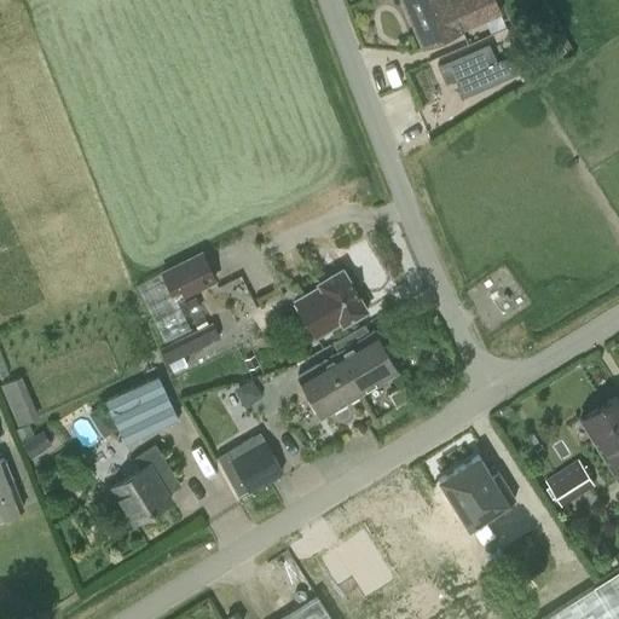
[(401,0),(422,47),(462,30),(461,28),(498,12),(492,0),(401,0)]
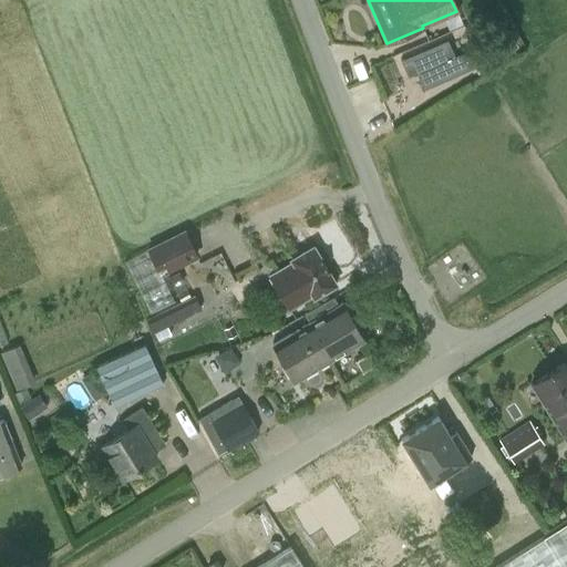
[(455,55),(447,39),(401,59),(408,76),(418,72),(424,89),(480,64),(472,48),(455,55)]
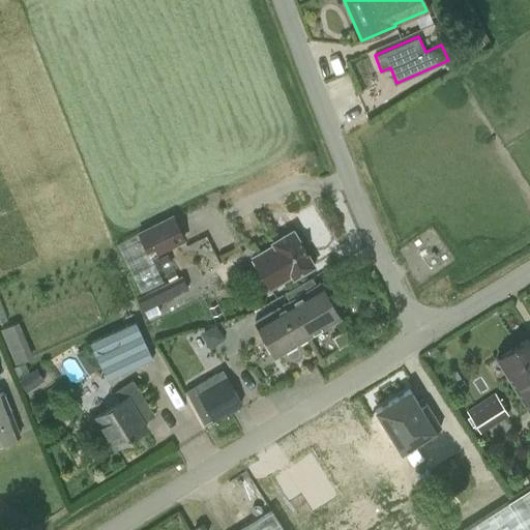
[(140,235),(151,259),(186,242),(175,217),(140,235)]
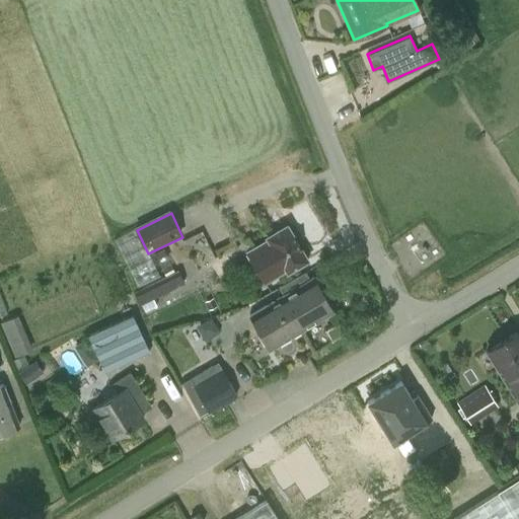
[(268,240),(246,252),(264,282),(285,269),(287,272),(307,260),(287,225),(266,237),(268,240)]
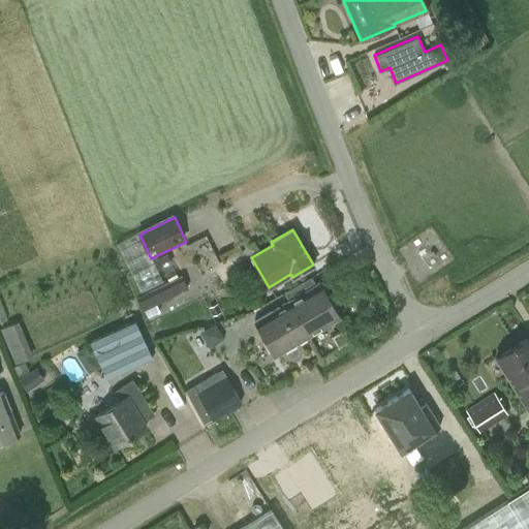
[(318,283),(286,302),(307,337),(339,318),(318,283)]
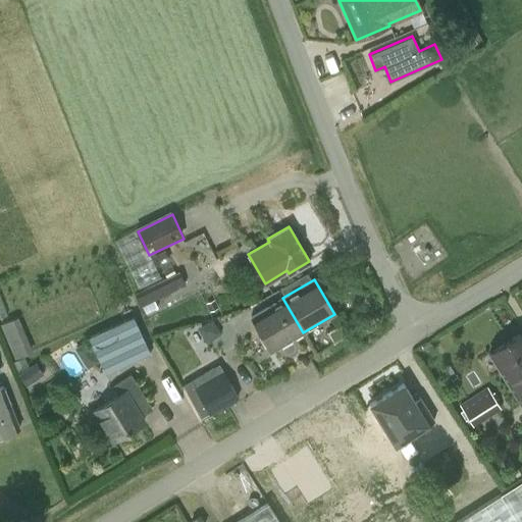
[(270,352),(303,332),(282,298),(250,317),(270,352)]
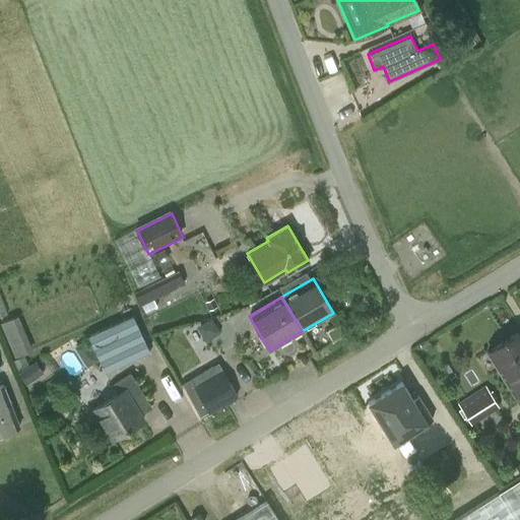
[(132,314),(87,335),(105,371),(149,349),(132,314)]
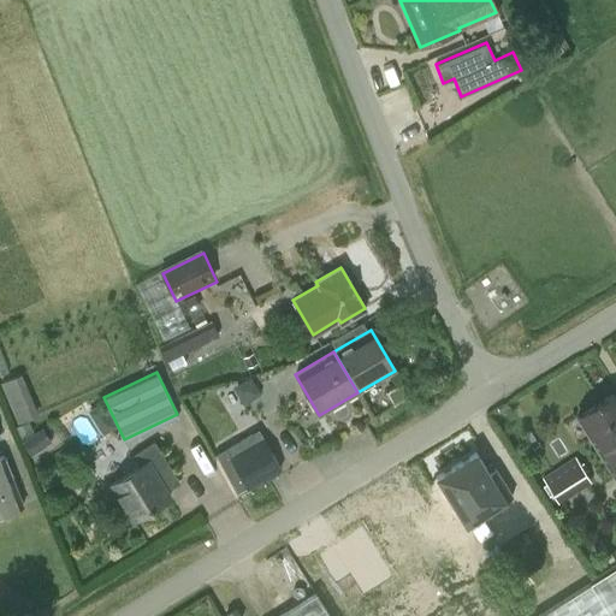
[(615,392),(576,418),(615,478),(615,477),(615,392)]
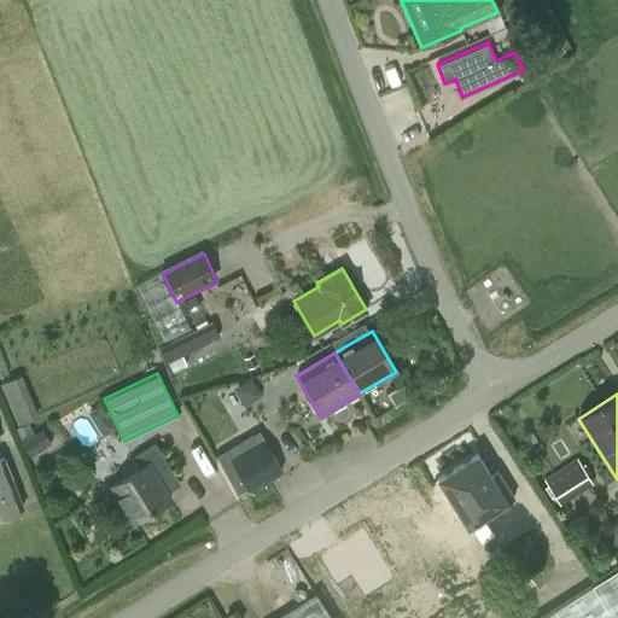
[(237,495),(281,471),(264,441),(258,444),(254,435),(215,456),(237,495)]
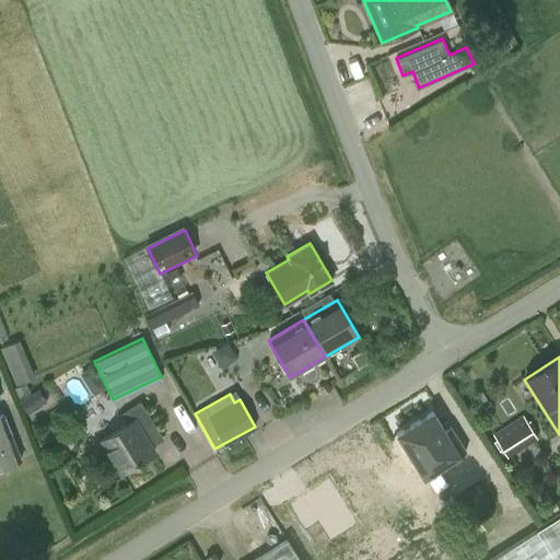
[(152,422),(139,401),(119,415),(126,424),(95,443),(106,459),(109,457),(120,473),(154,452),(140,430),(152,422)]
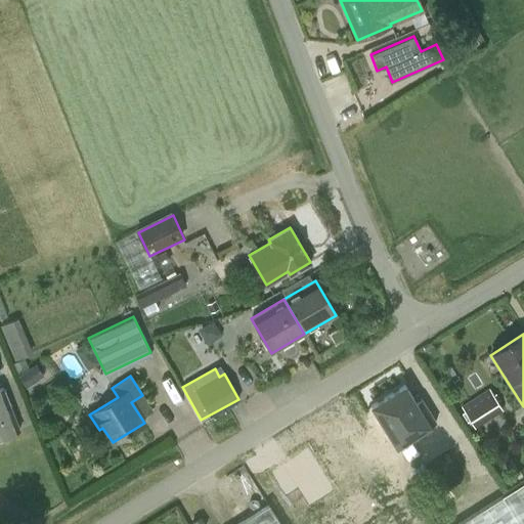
[(405,385),(373,405),(397,446),(436,422),(422,400),(417,403),(405,385)]
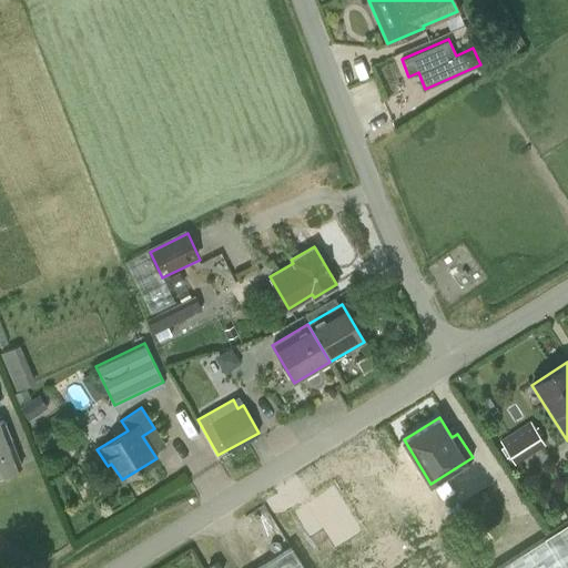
[(1,422),(0,422),(0,474),(19,466),(1,422)]
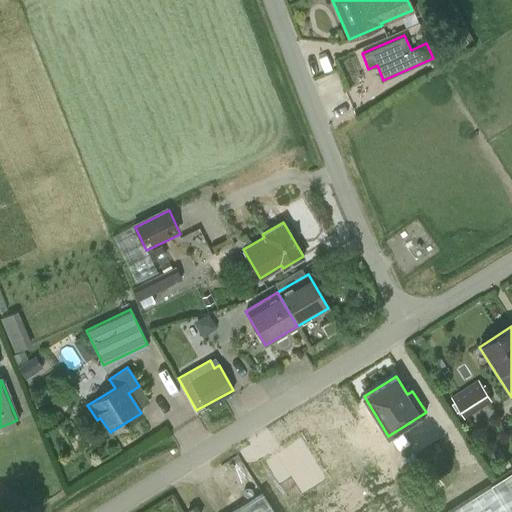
[(491,401),(478,381),(451,398),(465,417),(491,401)]
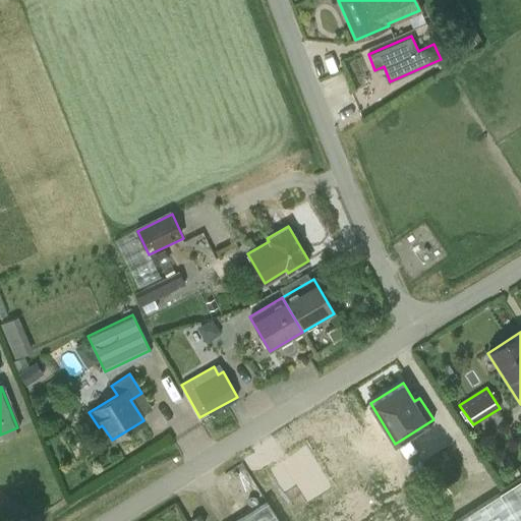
[(305,446),(270,468),(283,490),(296,482),(308,502),(331,487),(305,446)]
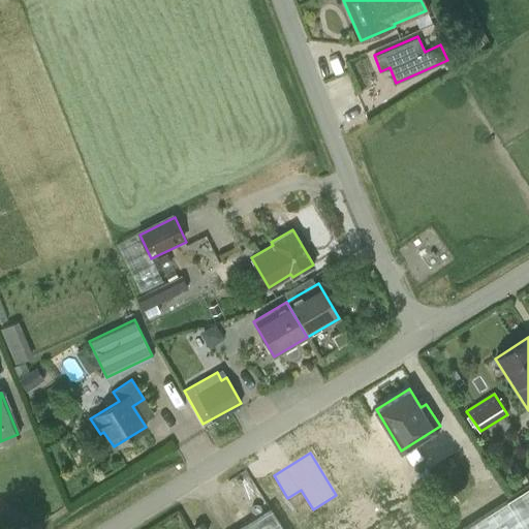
[(528,528),(528,487),(464,528),(284,528),(273,508),(239,528),(528,528)]
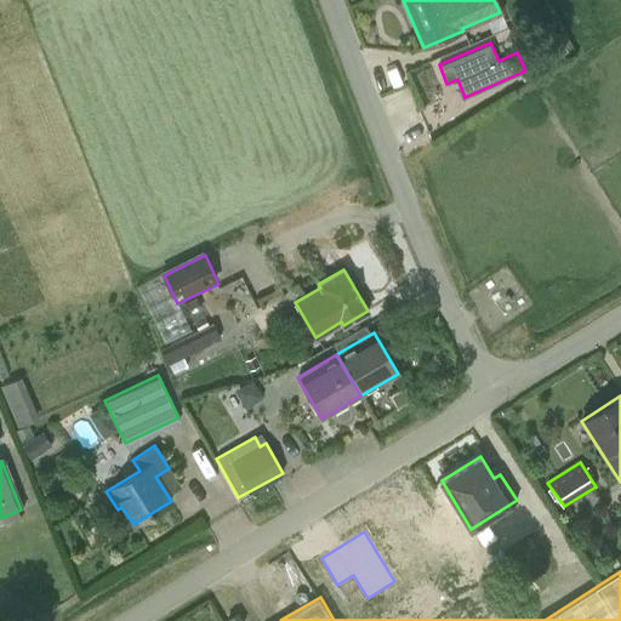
[(530,620),(559,603),(541,574),(488,609),(496,620),(530,620)]
